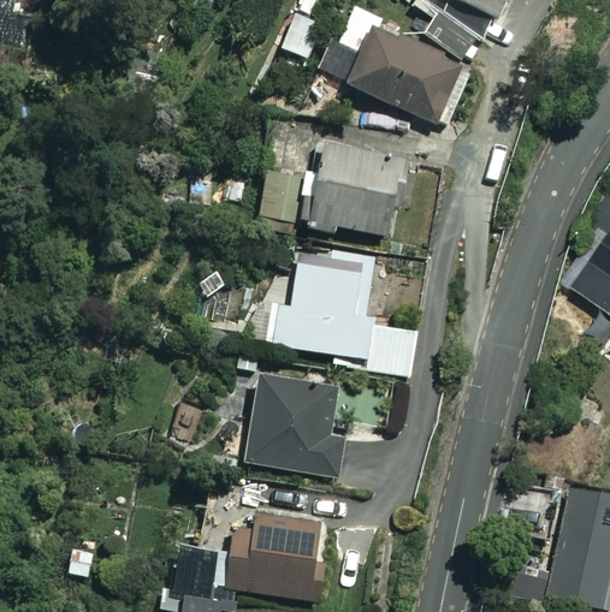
[(420,0),(416,10),(437,18),(428,40),(469,57),(486,18),(497,23),(507,0),(420,0)]
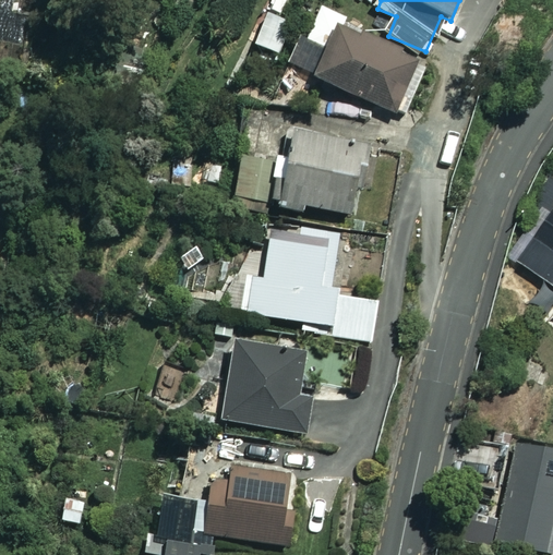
[(347,16),(322,5),(296,71),(396,111),(419,56),(344,25),(347,16)]
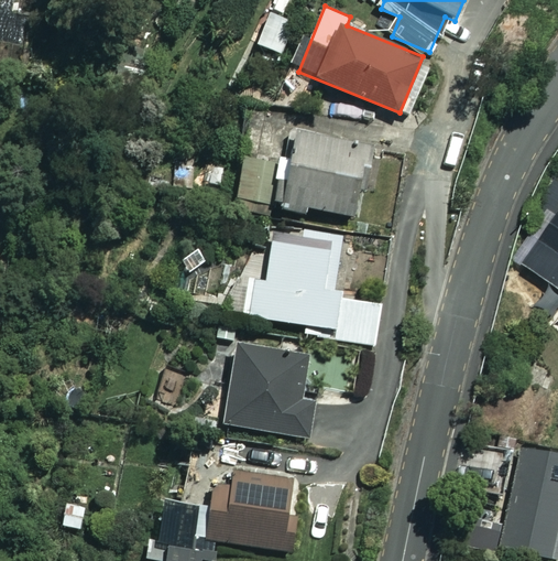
[(288,162),(250,153),(239,207),(274,215),(276,206),(312,214),(313,207),(354,217),(369,148),(295,131),(288,162)]
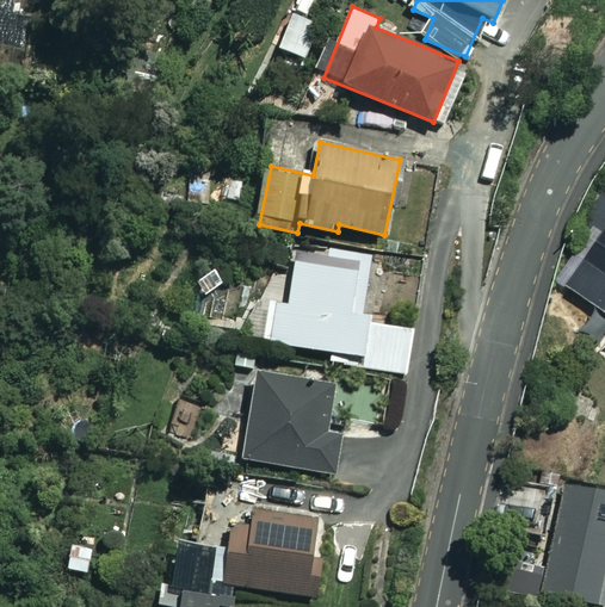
[(245,168),(216,168),(217,205),(246,205),(245,168)]
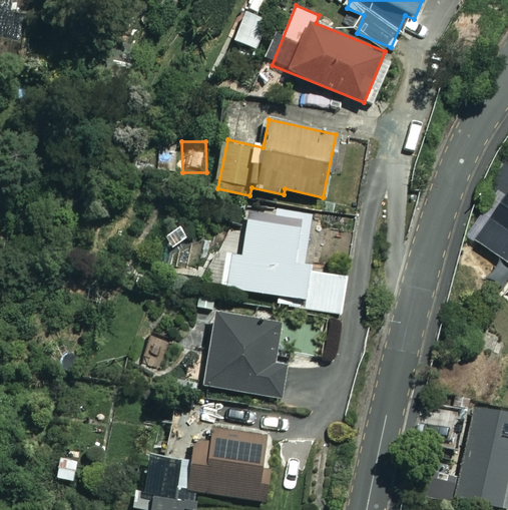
[(507,198),(480,239),(507,259),(507,198)]
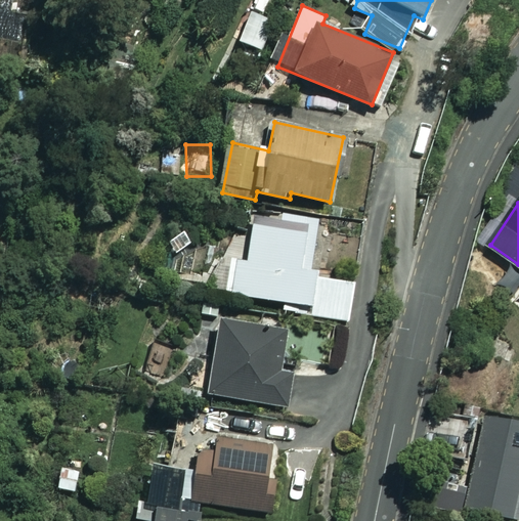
[(239,258),(233,295),(313,305),(312,313),(349,318),(355,275),(312,269),(319,218),(255,209),(248,260),(239,258)]
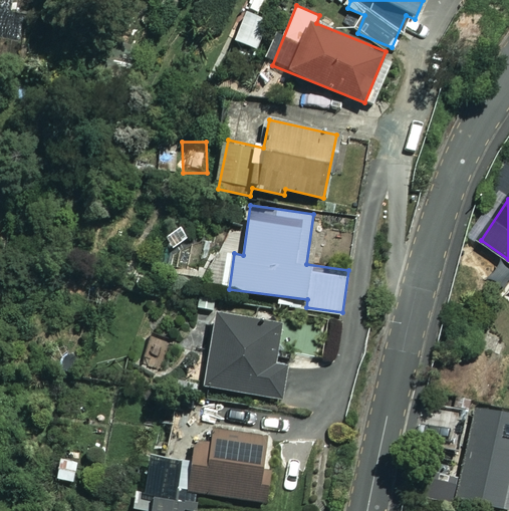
[(256,320),(257,311),(232,307),(231,315),(218,313),(205,385),(281,398),(287,362),(274,360),(280,324),(256,320)]
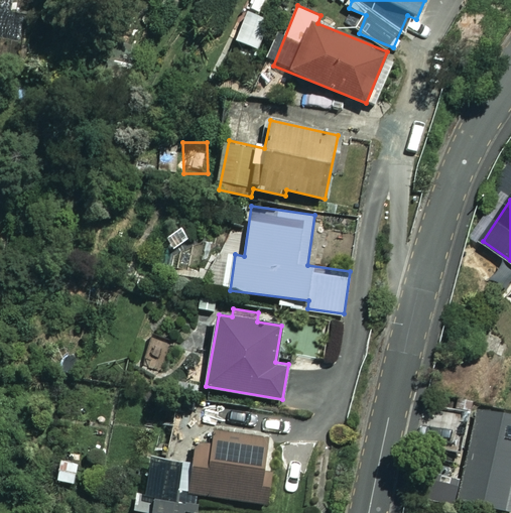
[(510,415),(475,410),(459,503),(470,505),(468,512),(488,512),(490,508),(510,511),(510,415)]
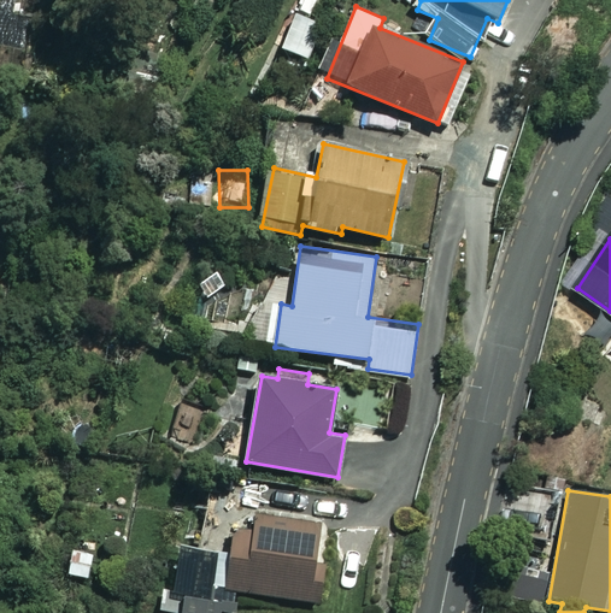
[(229,552),(199,548),(195,572),(215,575),(213,587),(317,601),(322,566),(315,565),(321,522),(256,513),(253,531),(231,529),(229,552)]
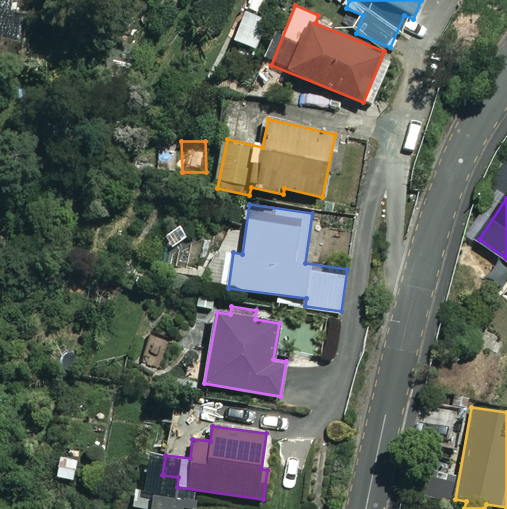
[(152,508),(182,508),(183,506),(195,508),(197,497),(138,488),(136,504),(152,506),(152,508)]
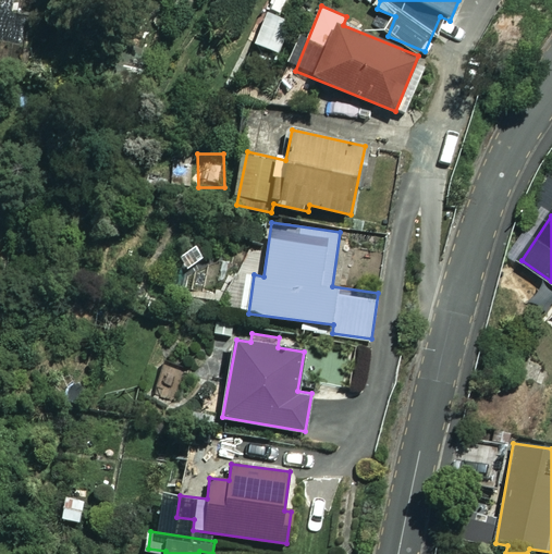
All buildings are outlined.
